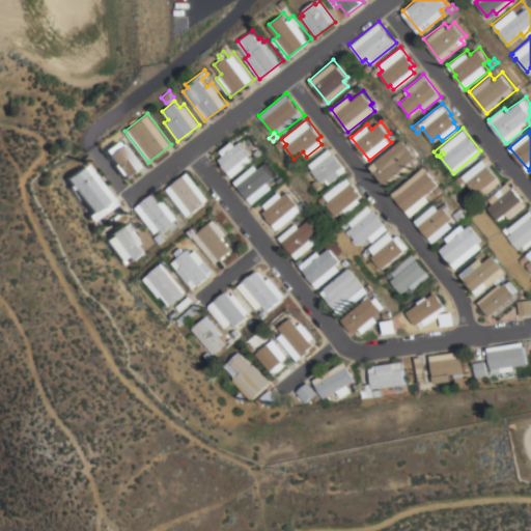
[(115,138),(118,142),(124,137),(145,164),(127,178),(103,148),(115,138)]
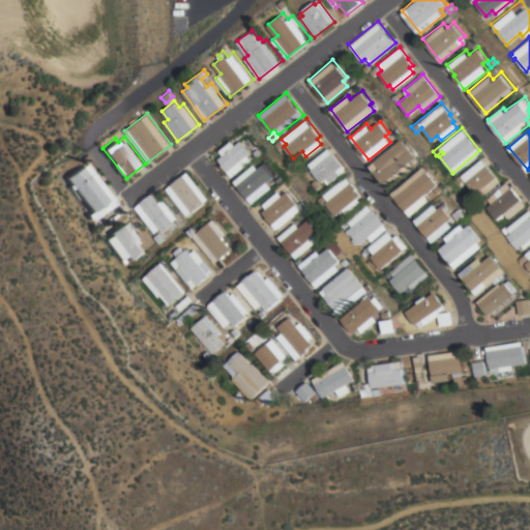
[(219,155),(222,153),(221,151),(234,140),(237,144),(245,138),(255,150),(249,153),(254,159),(233,175),(228,168),(227,169),(219,159),(222,158),(219,155)]
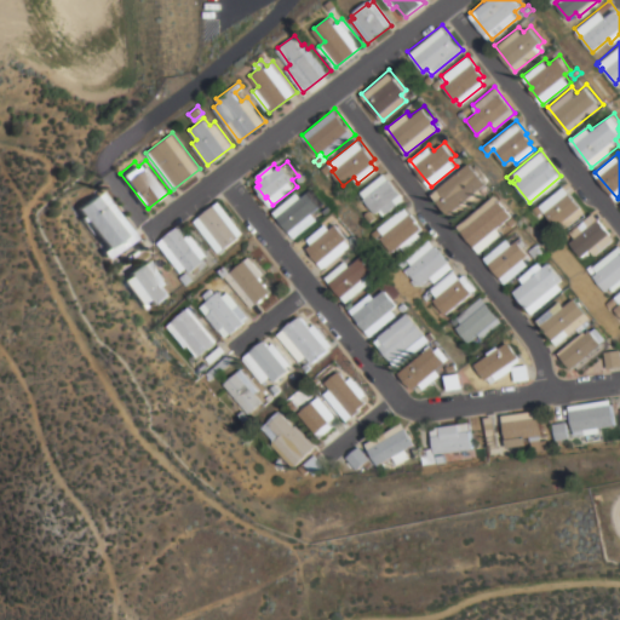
[(453,219),(432,193),(472,161),(488,182),(481,188),(482,189),(488,184),(492,189),(486,194),(453,219)]
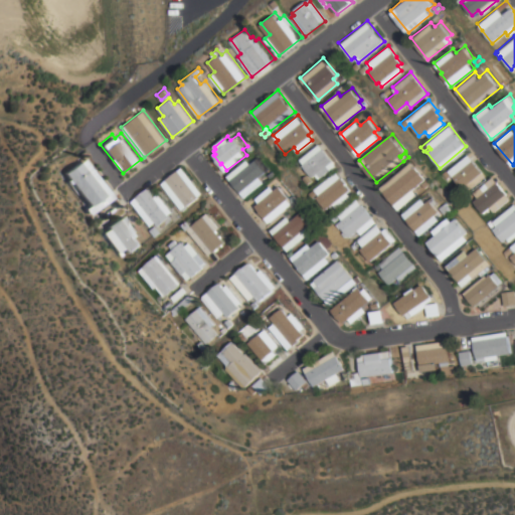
[(271,136),(276,141),(271,145),(266,140),(271,136)]
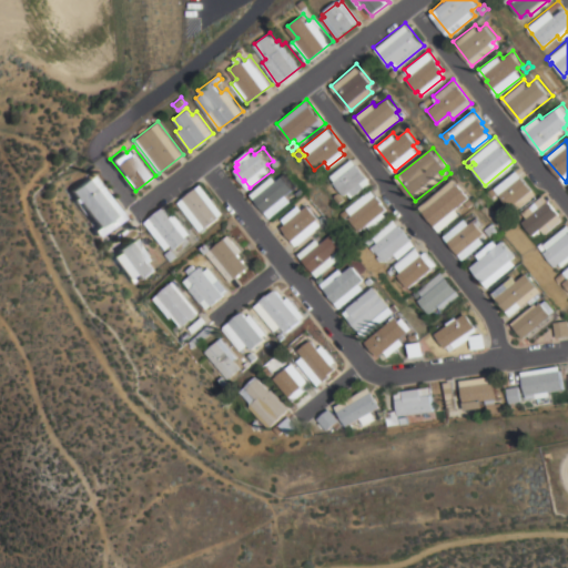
[(352,156),(371,181),(351,196),(347,192),(343,195),(332,182),(334,180),(330,174),(352,156)]
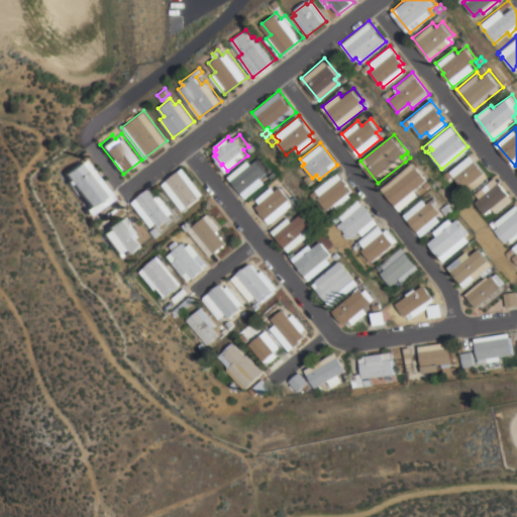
[(252,144),(256,148),(252,152),(248,147),(252,144)]
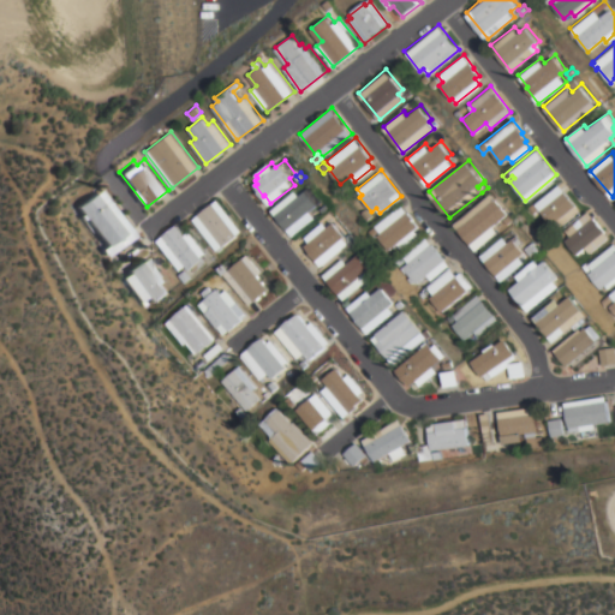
[(77,204),(97,189),(93,183),(100,178),(105,184),(99,189),(135,234),(108,255),(103,248),(107,244),(87,216),(84,219),(81,214),(83,213),(77,204)]
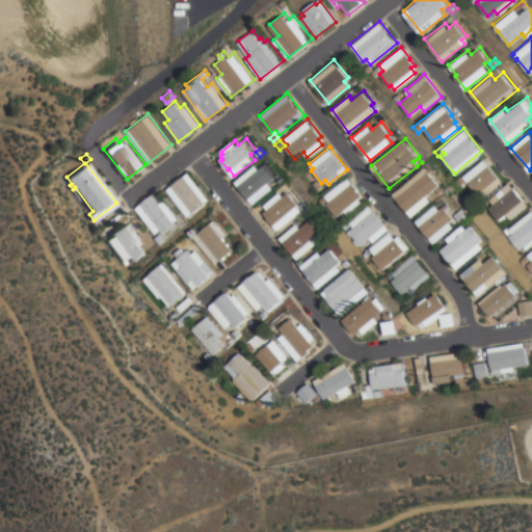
[(501,182),(479,198),(466,182),(461,185),(457,179),(462,176),(483,159),(501,182)]
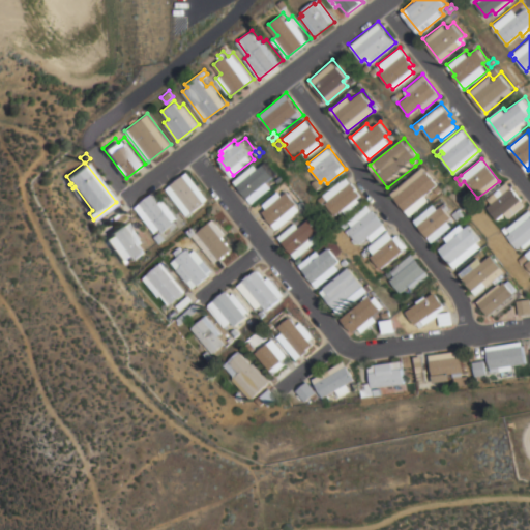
[(256,163),(259,167),(268,159),(278,173),(268,181),(273,187),(253,203),(234,179),(256,163)]
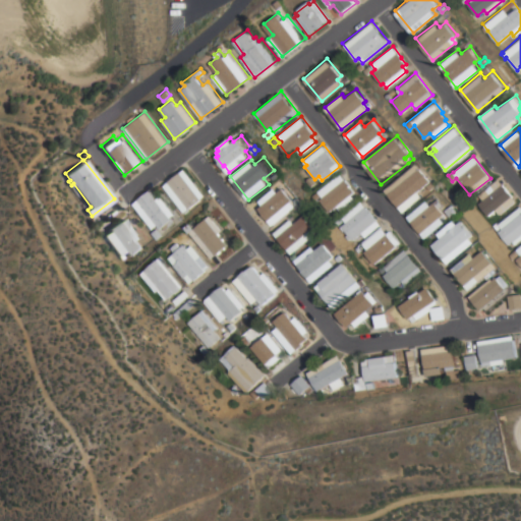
[(385,187),(417,162),(431,180),(418,190),(422,196),(403,212),(385,187)]
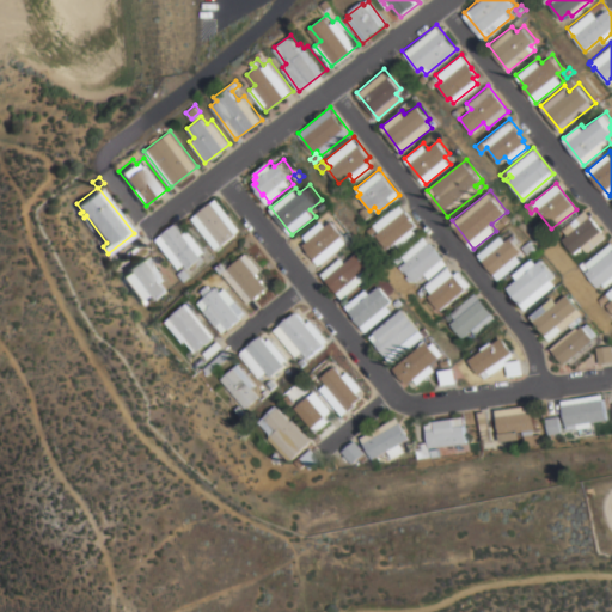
[(354,197),(348,202),(344,197),(350,193),(354,197)]
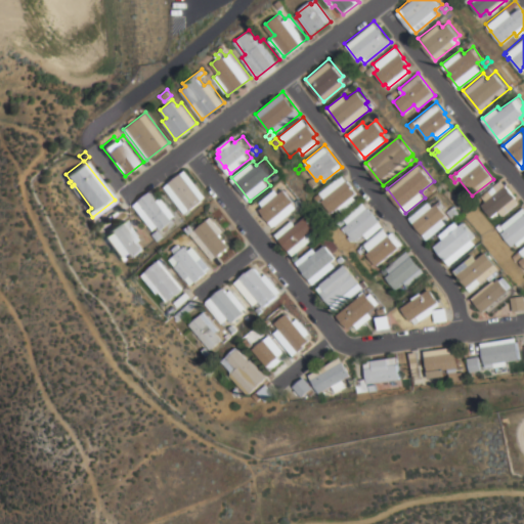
[(207,195),(184,214),(163,186),(185,169),(207,195)]
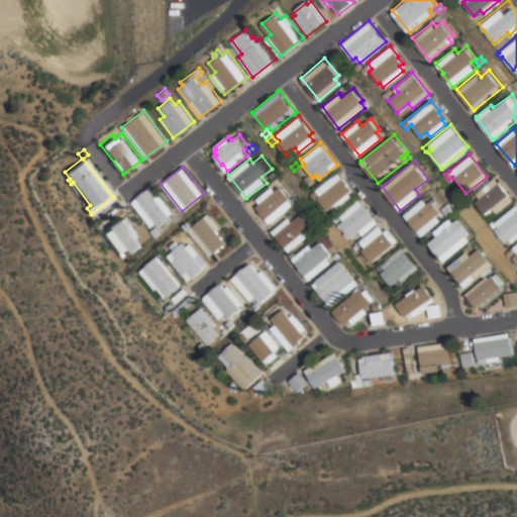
[(338,171),(352,189),(348,192),(352,196),(337,208),(333,204),(326,209),(317,197),(320,195),(315,189),(338,171)]
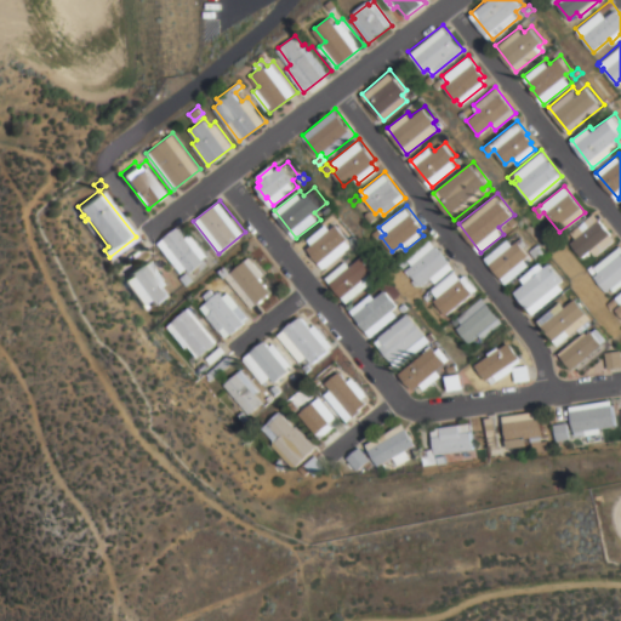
[(615,238),(594,255),(590,249),(581,256),(569,241),(574,237),(569,231),(593,211),(615,238)]
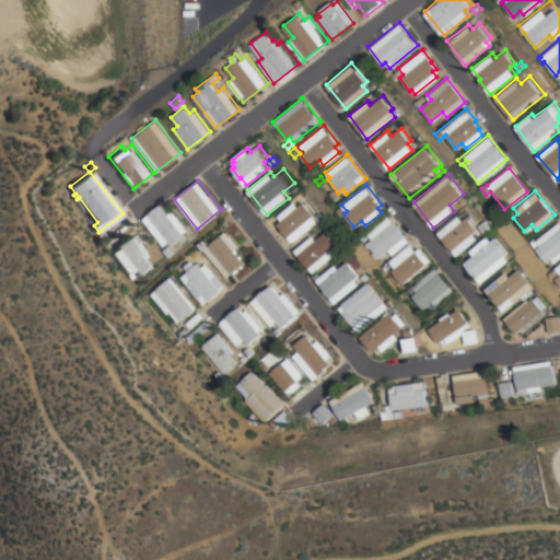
[(466,194),(469,198),(463,202),(459,199),(466,194)]
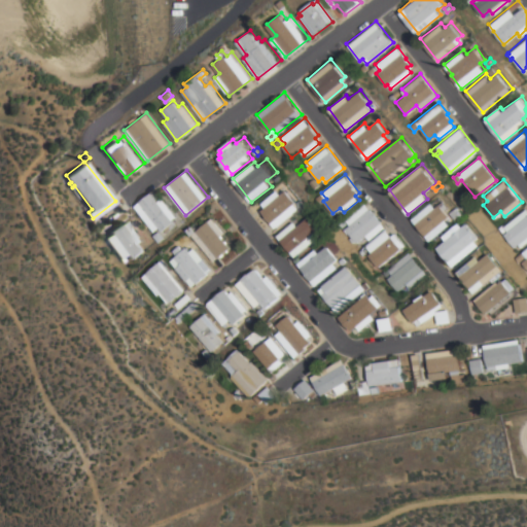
[(282,192),(287,188),(297,202),(296,203),(300,207),(275,227),(267,216),(268,216),(262,209),(267,206),(262,202),(279,189),(282,192)]
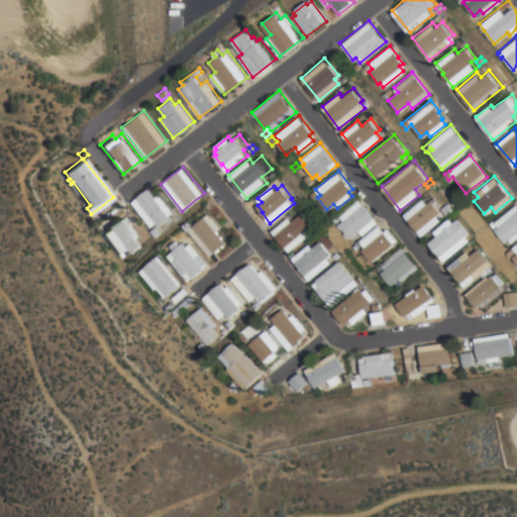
[(147,188),(154,197),(159,193),(173,211),(169,215),(170,217),(166,220),(168,223),(162,227),(160,224),(158,226),(154,222),(149,226),(130,201),(147,188)]
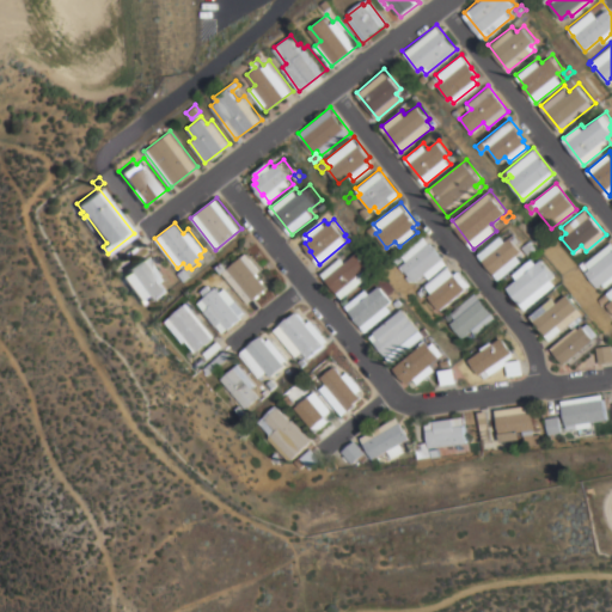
[(377,228),(371,233),(367,230),(372,224),(377,228)]
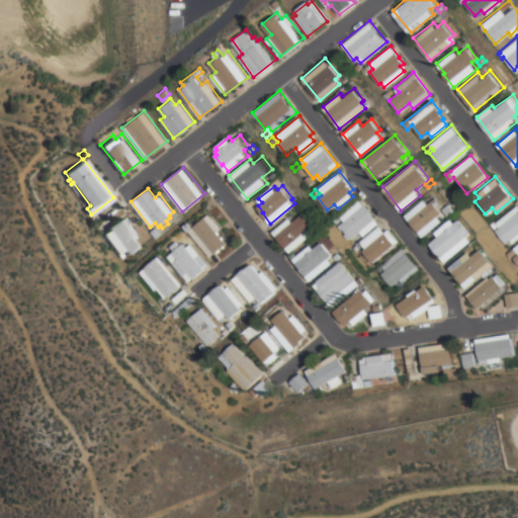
[(425,197),(429,202),(436,196),(442,203),(438,206),(443,211),(438,216),(442,220),(422,236),(405,213),(425,197)]
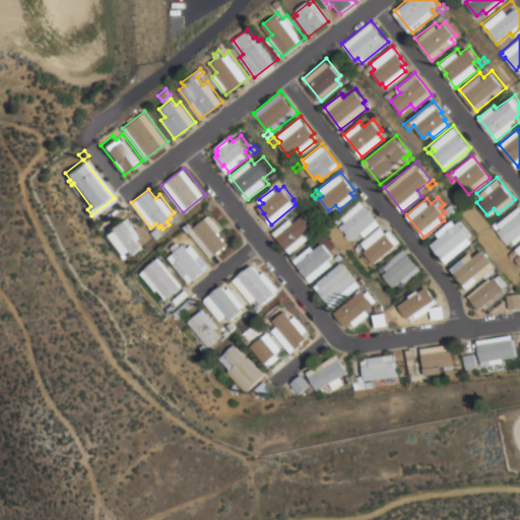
[(372,203),(379,212),(374,216),(380,223),(364,237),(360,232),(351,239),(340,225),(345,221),(340,215),(361,199),(368,207),(372,203)]
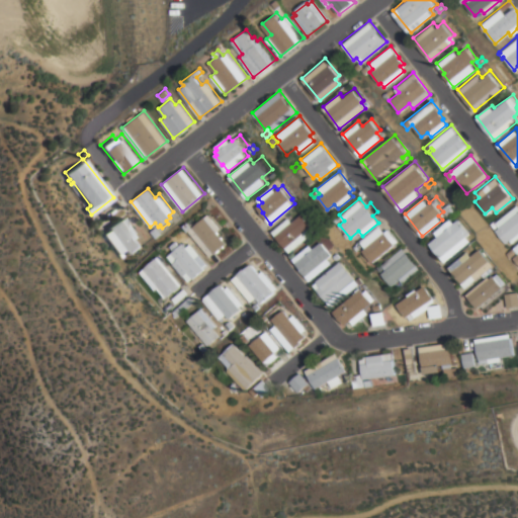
[(457,211),(450,217),(443,208),(451,203),(457,211)]
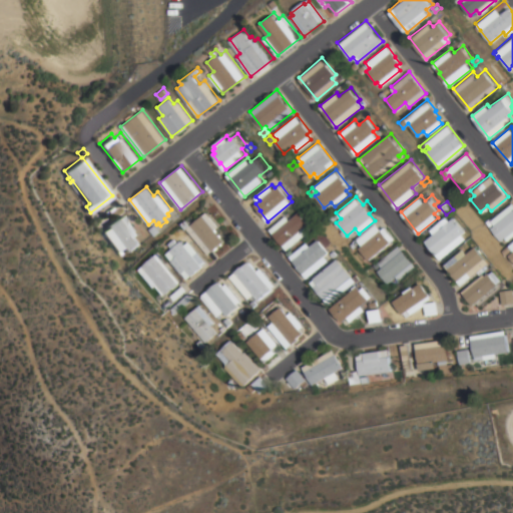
[(512,201),(512,202),(512,233),(506,239),(504,237),(500,241),(489,227),(493,224),(490,219),(512,201)]
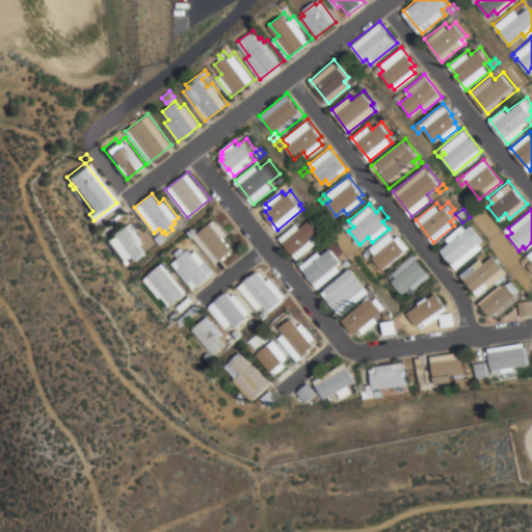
[(298,221),(302,227),(313,217),(323,230),(320,232),(324,237),(298,259),(280,237),(298,221)]
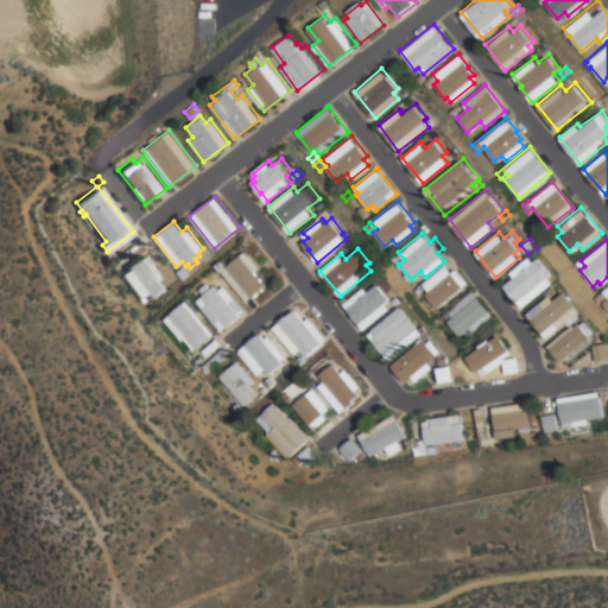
[(246,304),(221,273),(215,266),(222,261),(227,267),(246,252),(260,270),(255,273),(266,287),(246,304)]
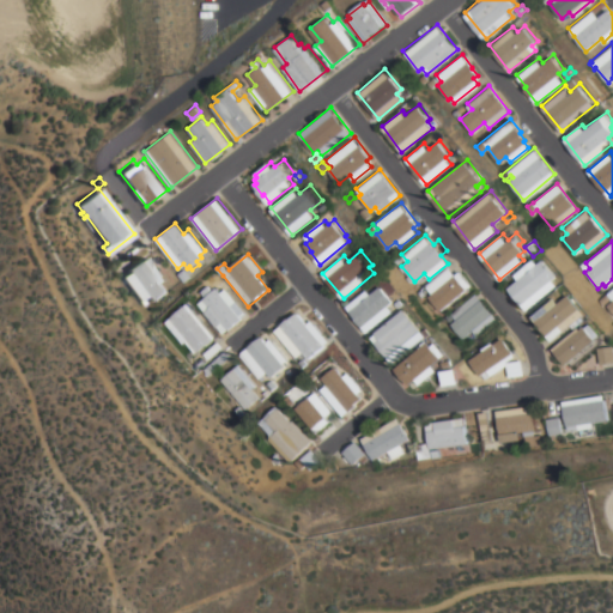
[(395,265),(390,260),(398,254),(402,260),(395,265)]
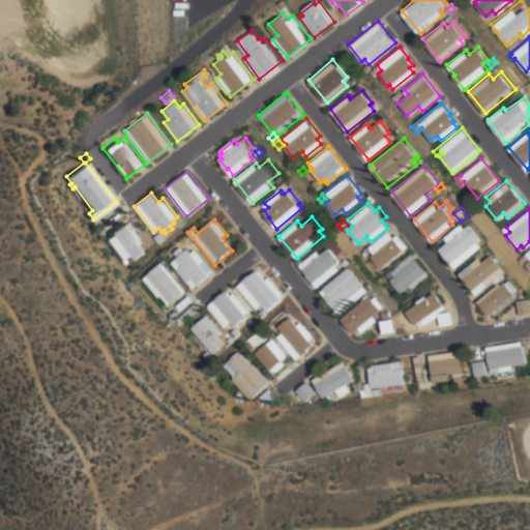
[(111,249),(105,242),(108,239),(107,238),(112,234),(110,231),(121,223),(121,224),(125,221),(142,241),(138,244),(142,251),(131,259),(127,255),(124,257),(127,261),(124,264),(121,259),(122,258),(114,247),(111,249)]
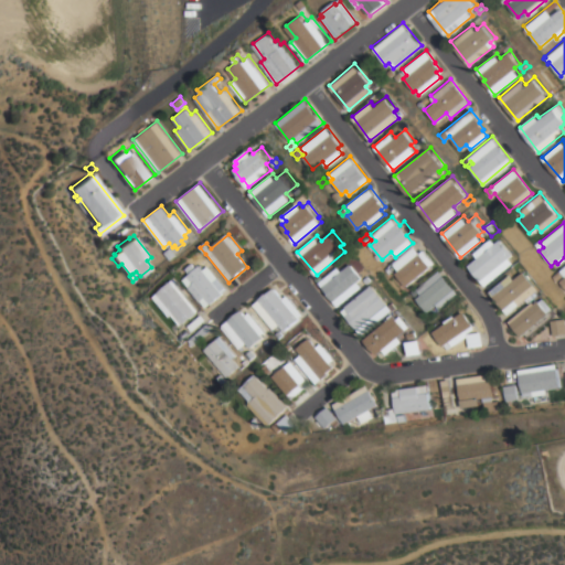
[(478,256),(475,252),(493,236),(498,242),(502,238),(514,254),(510,257),(514,262),(484,285),(468,264),(478,256)]
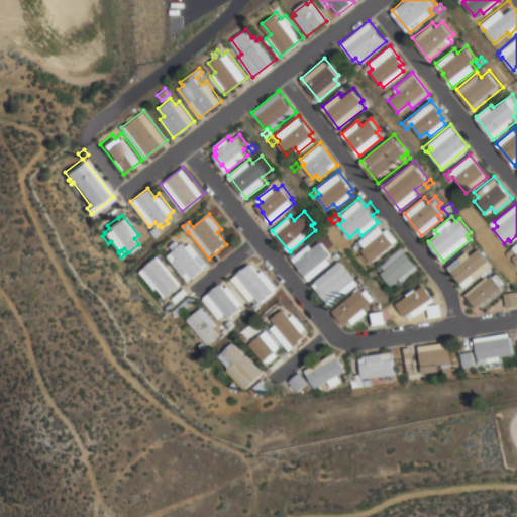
[(380,225),(384,230),(388,227),(398,239),(371,262),(362,249),(365,246),(359,240),(380,225)]
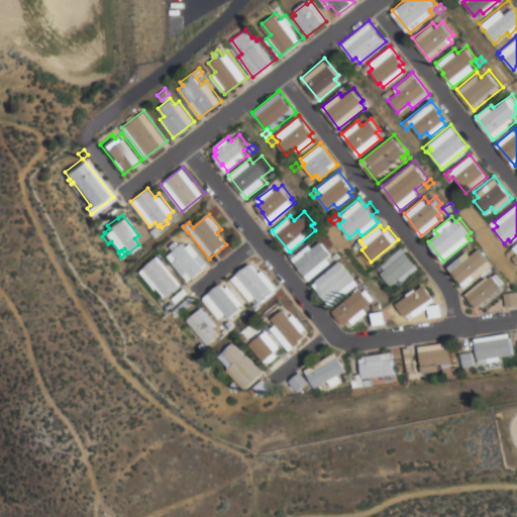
[(161,233),(154,237),(148,230),(154,226),(161,233)]
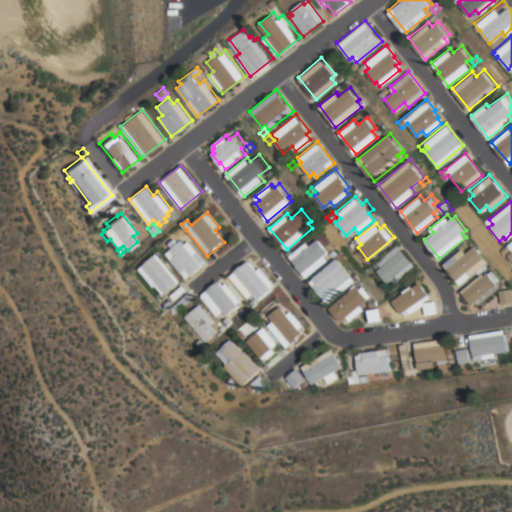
[(171,260),(171,259),(166,252),(172,247),(168,242),(174,237),(178,242),(181,239),(185,244),(189,240),(207,261),(186,278),(171,260)]
